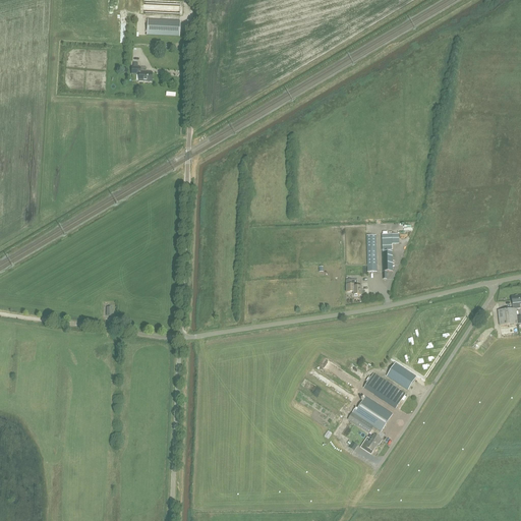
[(137,0),(137,11),(153,12),(153,2),(143,2),(143,0),(137,0)]
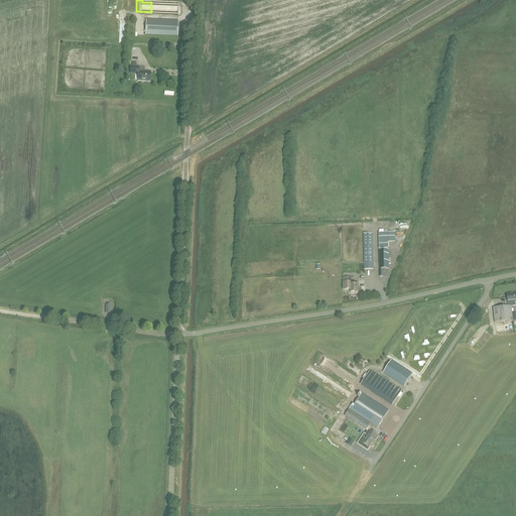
[(177,36),(178,21),(146,19),(145,35),(177,36)]
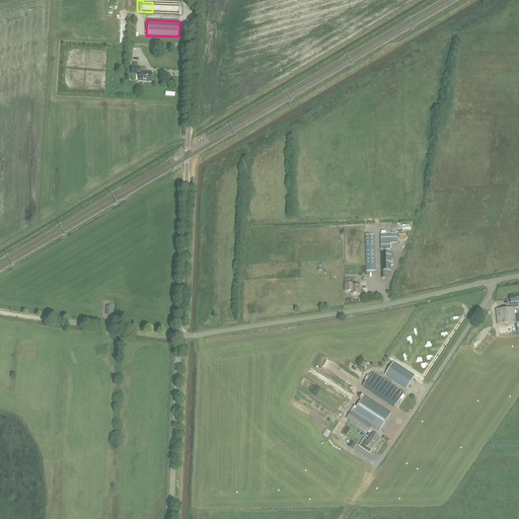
[(138,81),(151,81),(151,72),(139,72),(139,67),(132,67),(131,74),(139,74),(138,81)]
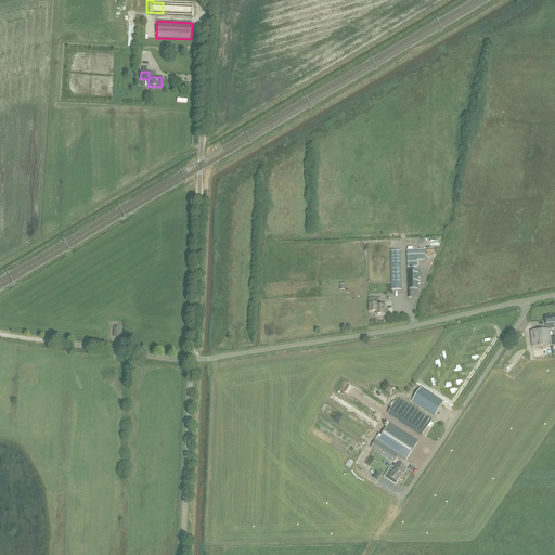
[(417,260),(425,260),(425,249),(407,250),(407,267),(417,267),(417,260)]
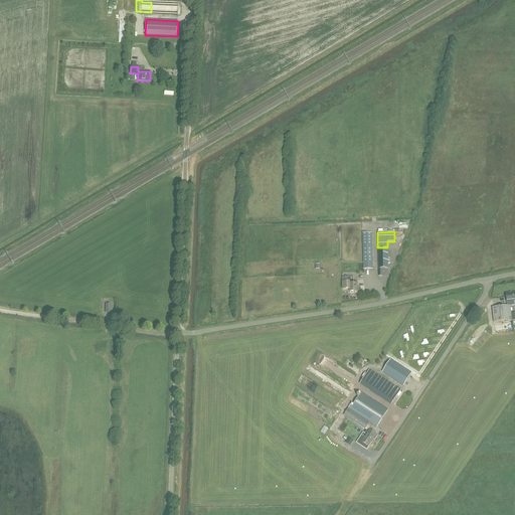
[(363,269),(372,269),(371,232),(362,232),(363,269)]
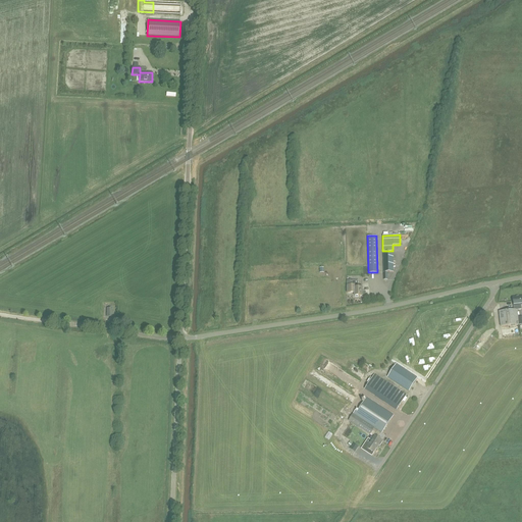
[(387,272),(394,272),(393,252),(383,252),(383,280),(387,280),(387,272)]
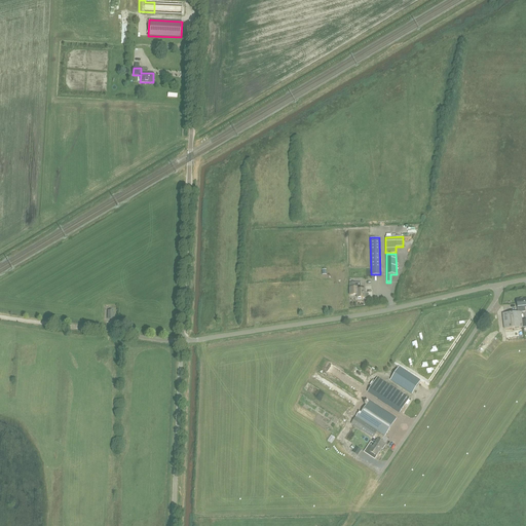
[(349,295),(357,295),(358,298),(365,298),(365,289),(358,290),(358,288),(355,288),(355,283),(349,283),(349,295)]
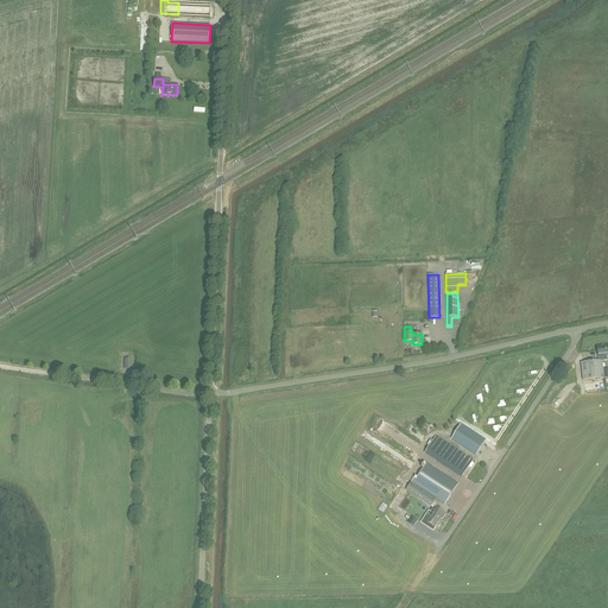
[(599,356),(599,361),(602,361),(607,361),(607,355),(607,344),(597,347),(599,356)]
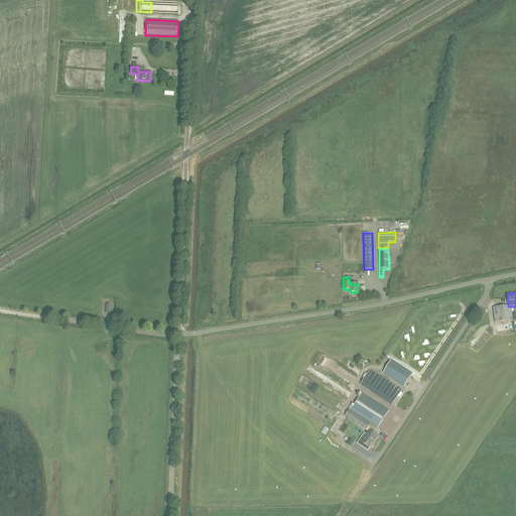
[(513,320),(511,306),(508,306),(493,308),(495,323),(513,320)]
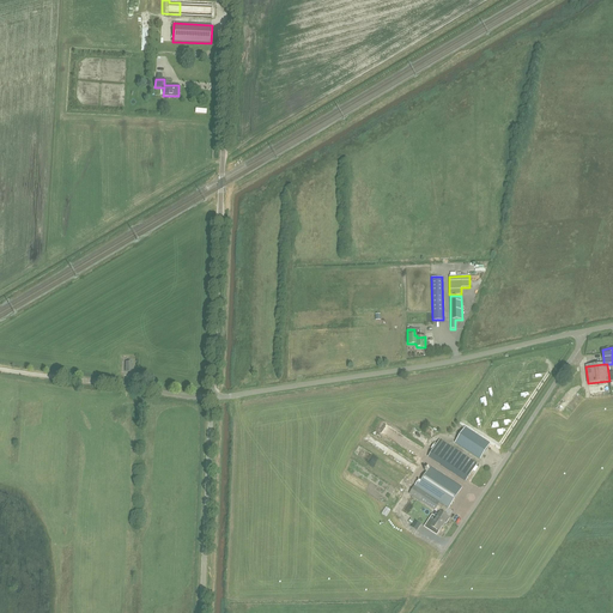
[(466,428),(455,443),(480,460),(491,444),(466,428)]
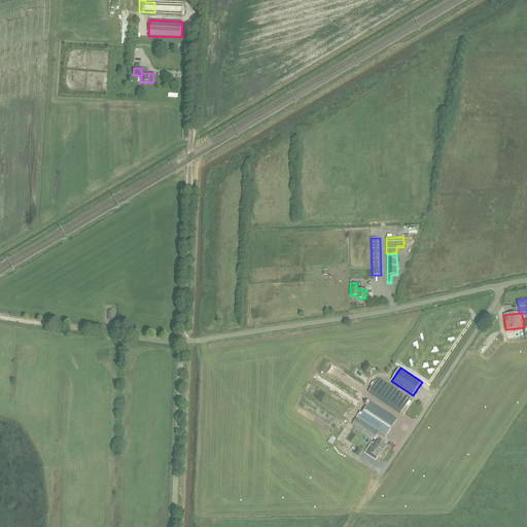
[(411,399),(378,378),(371,390),(381,397),(380,398),(401,413),(411,399)]
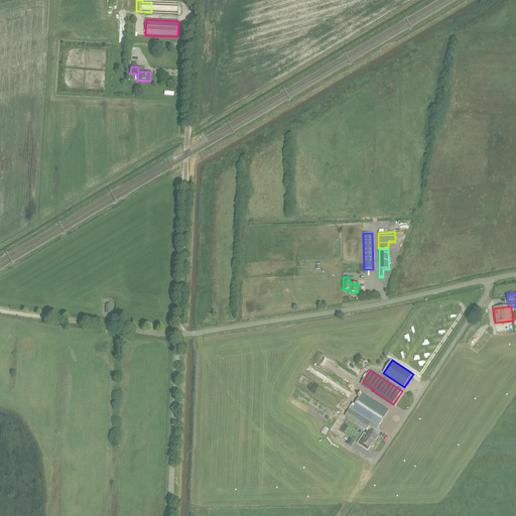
[(358,443),(368,450),(370,447),(369,446),(374,440),(375,439),(376,439),(378,437),(377,435),(378,435),(375,433),(376,431),(375,431),(377,428),(389,411),(362,393),(354,407),(352,405),(345,416),(366,429),(367,428),(371,431),(368,435),(367,435),(364,439),(361,438),(358,443)]
